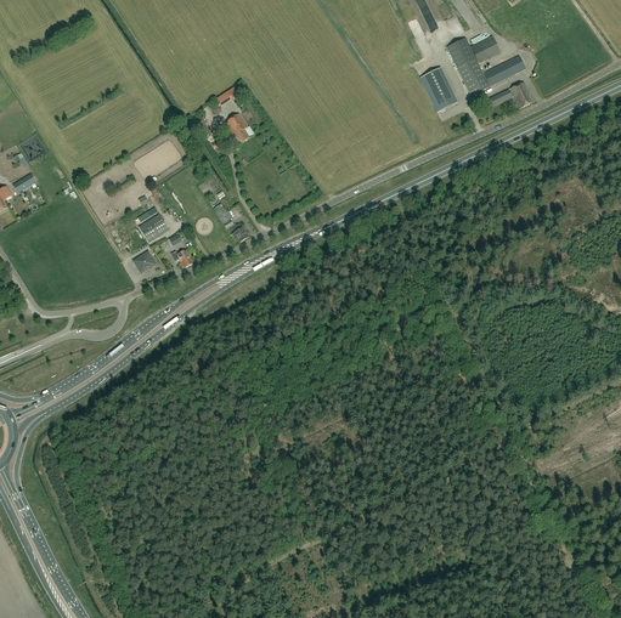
[(411,26),(415,24),(412,20),(417,17),(412,7),(405,10),(411,26)]
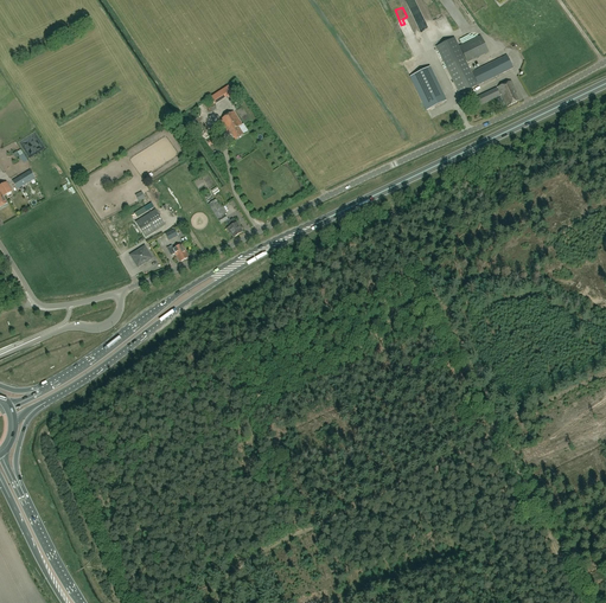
[(445,12),(437,15),(441,27),(450,24),(445,12)]
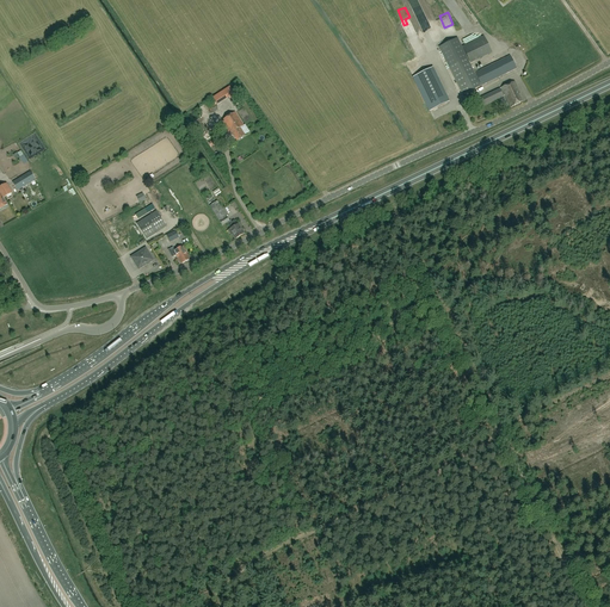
[(461,43),(468,57),(490,48),(482,32),(461,43)]
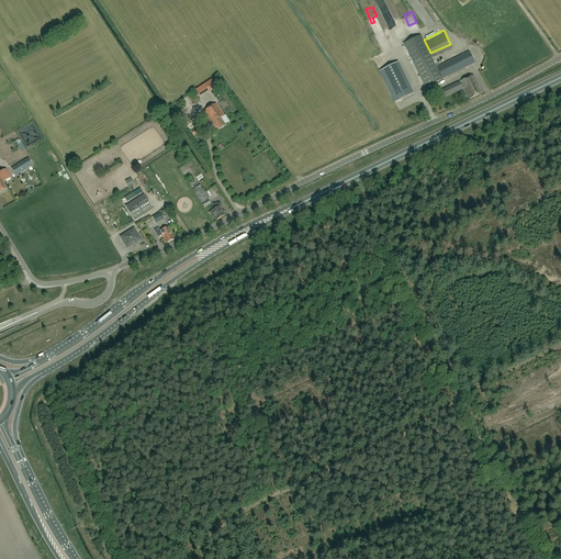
[(403,41),(425,85),(474,60),(468,48),(435,65),(419,32),(403,41)]
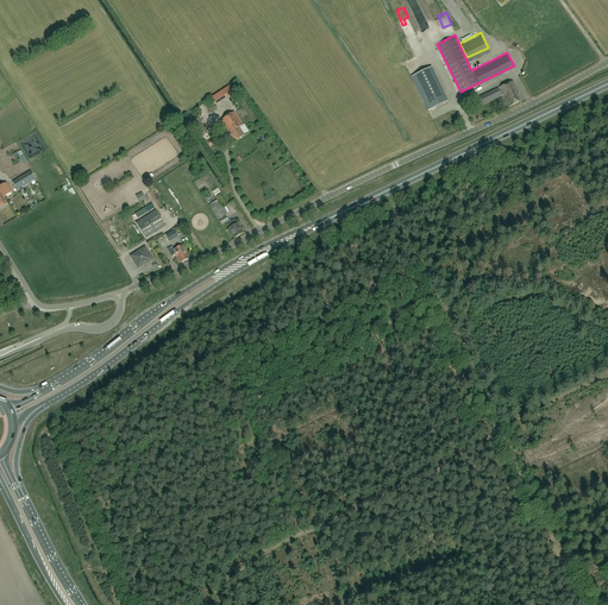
[(427,107),(445,99),(430,64),(411,74),(427,107)]
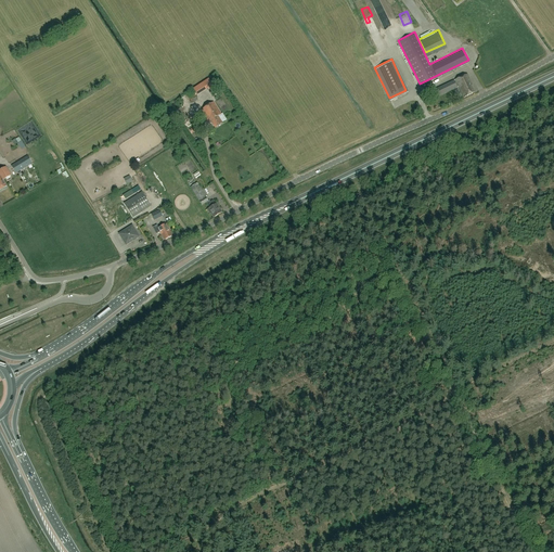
[(463,94),(473,90),(471,84),(471,81),(466,72),(453,77),(434,87),(437,93),(458,84),(463,94)]
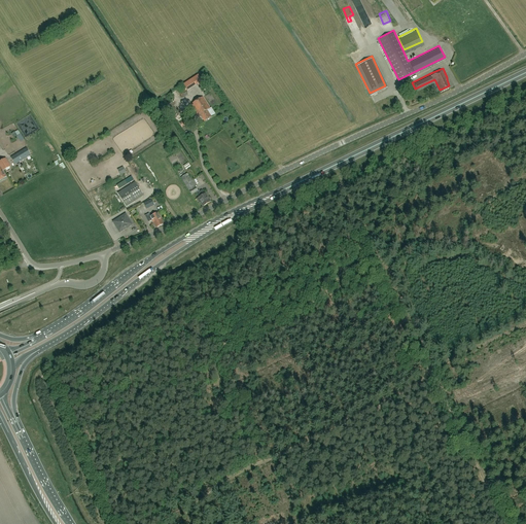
[(203,118),(210,114),(206,108),(209,106),(202,94),(190,101),(198,113),(199,112),(203,118)]
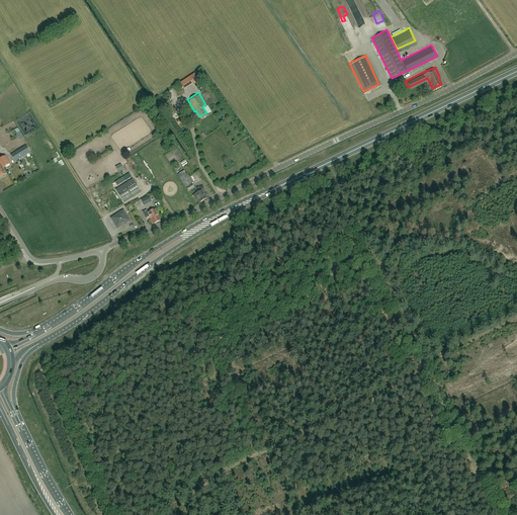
[(29,112),(18,119),(25,129),(35,121),(29,112)]
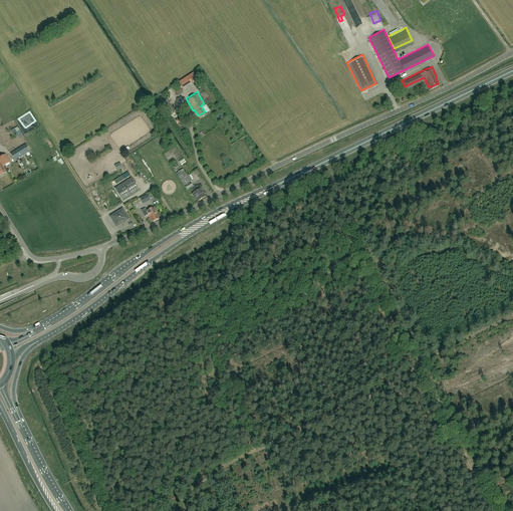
[(25,142),(10,151),(14,157),(28,149),(25,142)]
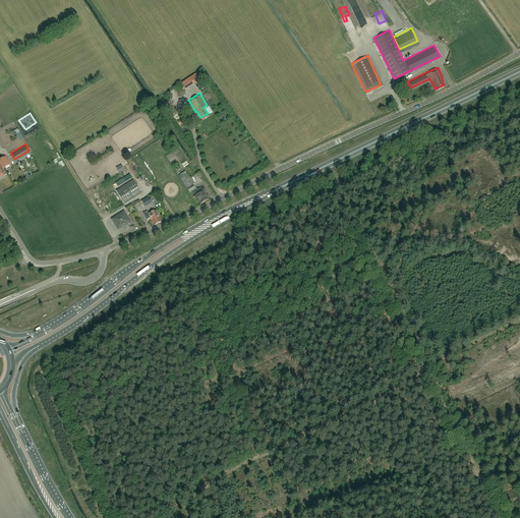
[(0,175),(6,172),(2,166),(9,162),(4,154),(1,156),(0,154),(0,175)]
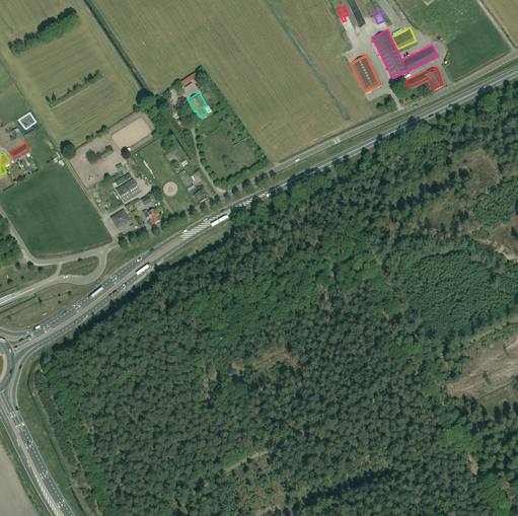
[(194,186),(189,177),(182,168),(177,172),(182,180),(188,190),(194,186)]
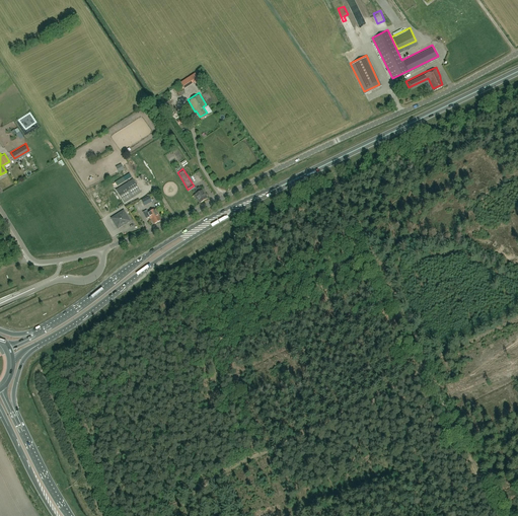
[(140,191),(132,176),(115,188),(123,201),(140,191)]
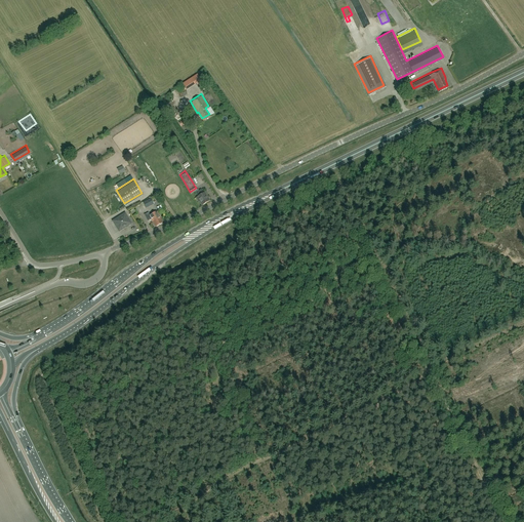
[(201,203),(208,198),(204,190),(202,191),(200,187),(195,190),(197,194),(196,195),(201,203)]
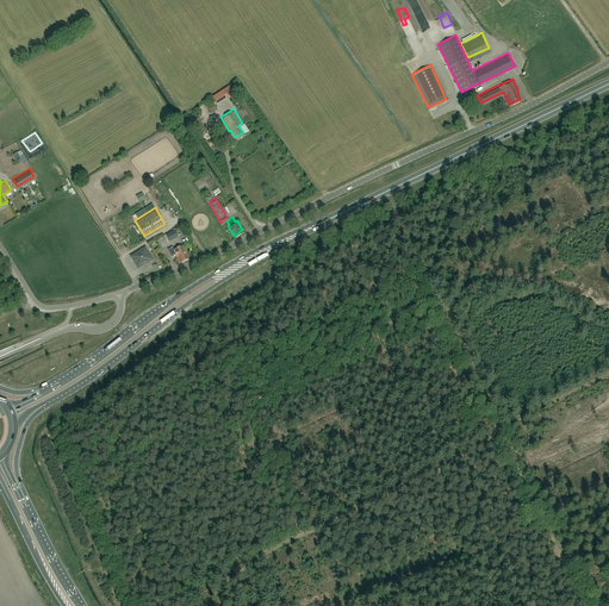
[(174,227),(165,232),(168,239),(178,235),(174,227)]
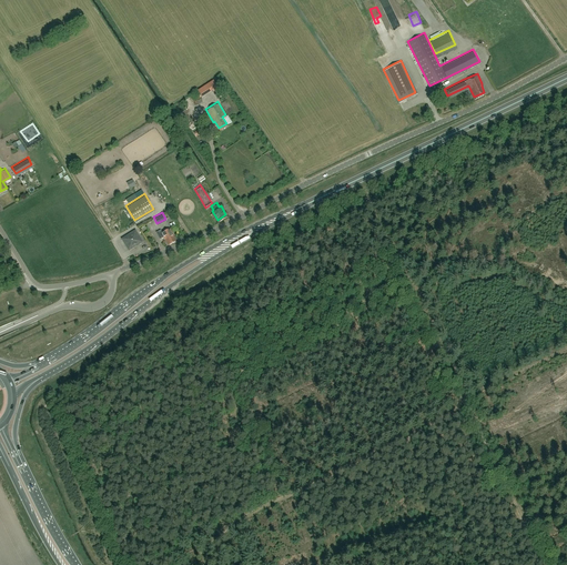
[(169,226),(165,228),(161,230),(160,228),(155,230),(159,236),(163,234),(168,242),(171,241),(175,239),(169,226)]
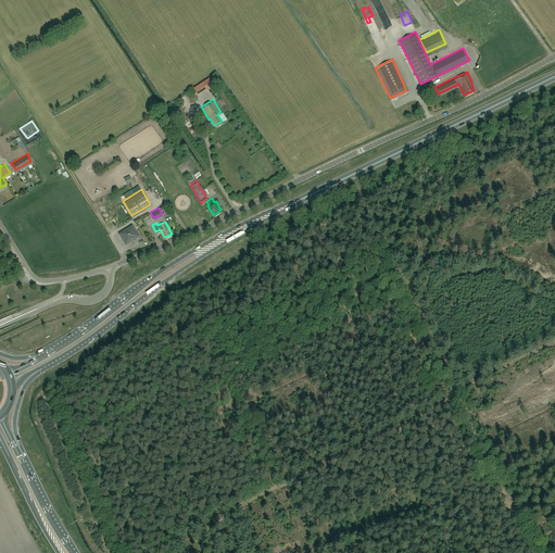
[(118,231),(125,242),(138,234),(131,223),(118,231)]
